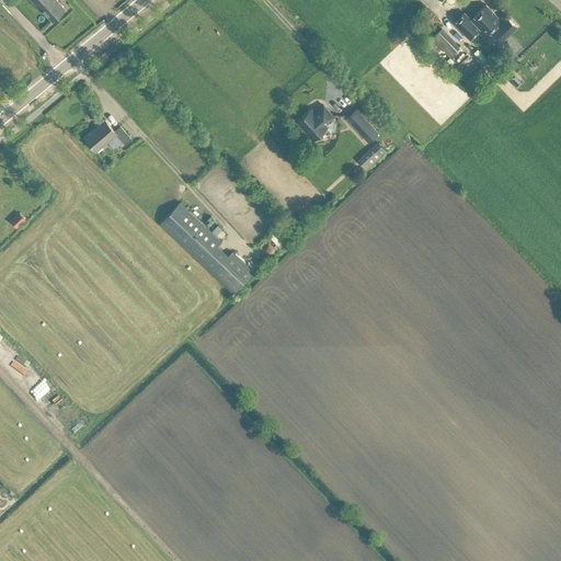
[(31,0),(42,11),(43,10),(52,20),(65,8),(57,0),(31,0)]
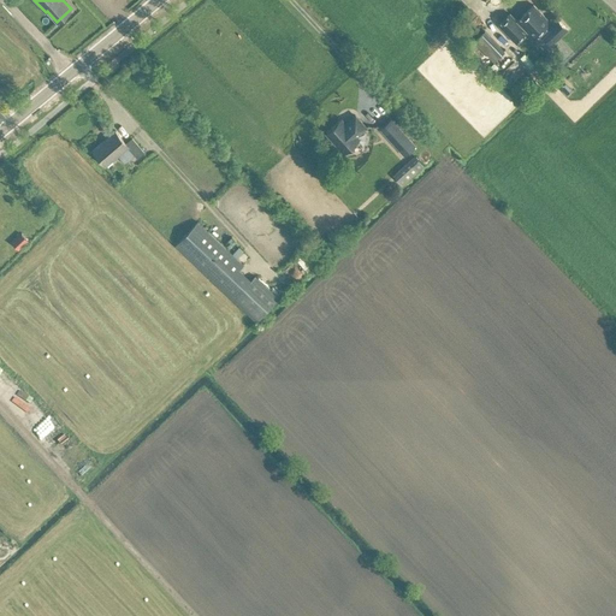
[(509,13),(498,24),(515,42),(526,31),(533,39),(539,33),(551,45),(567,29),(555,17),(550,22),(533,5),(516,21),(509,13)]
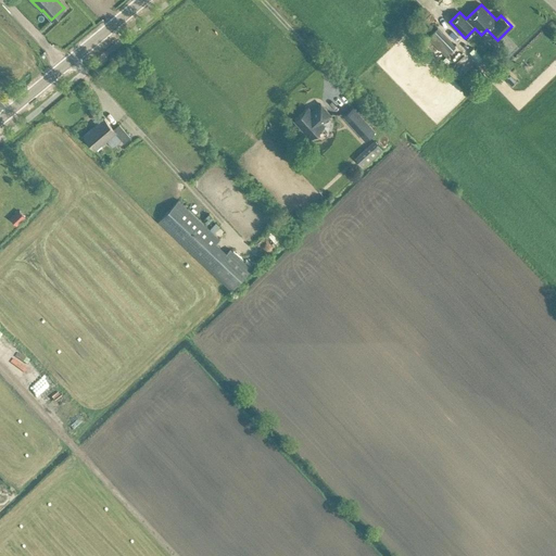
[(445,54),(455,46),(438,26),(428,36),(445,54)]
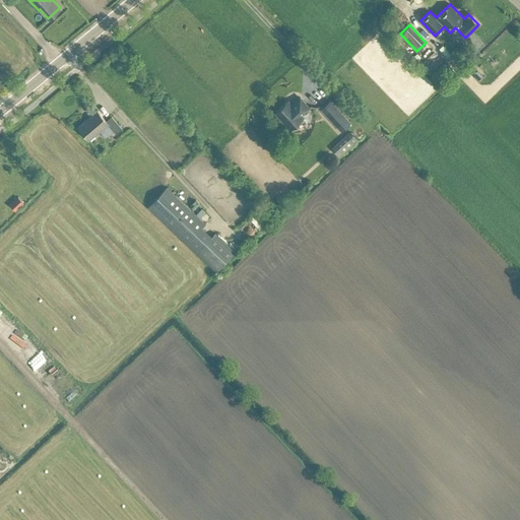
[(477,79),(482,75),(477,69),(472,73),(477,79)]
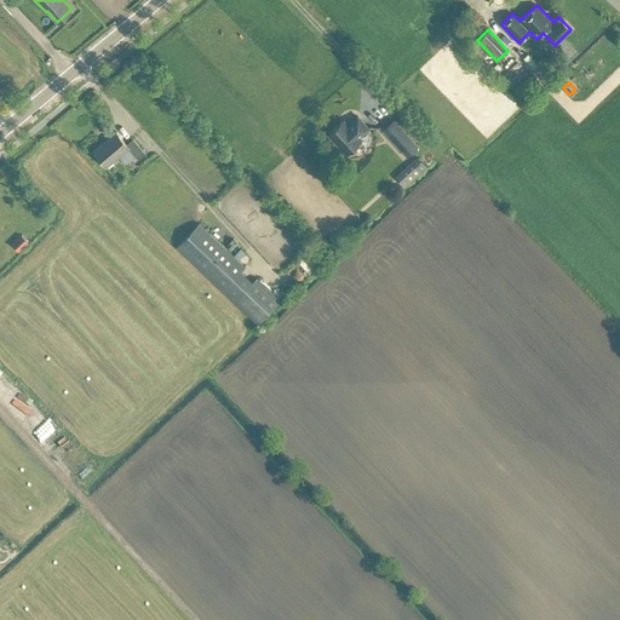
[(368,127),(357,115),(346,125),(343,120),(328,133),(346,153),(361,141),(359,137),(368,127)]
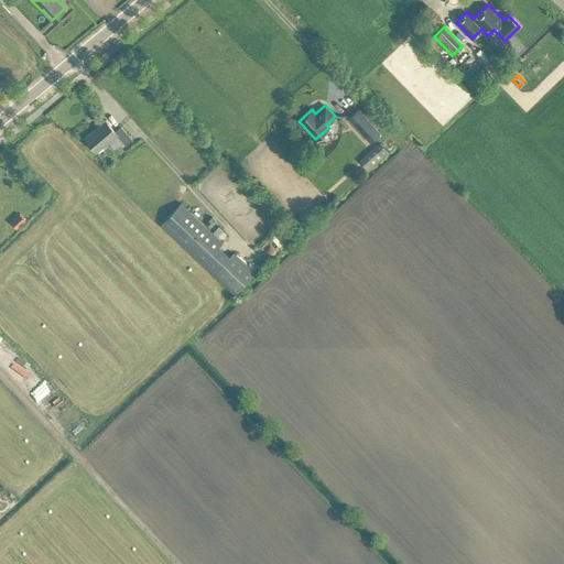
[(370,142),(380,133),(357,109),(348,118),(370,142)]
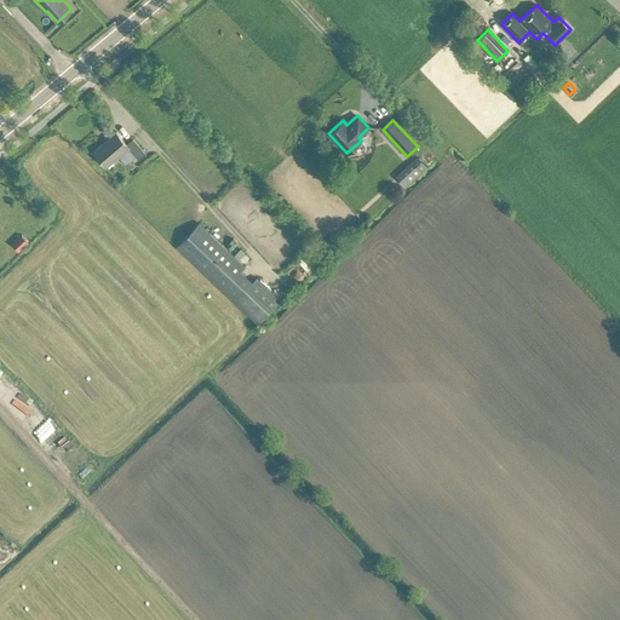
[(126,144),(115,132),(93,150),(105,166),(128,148),(138,159),(145,153),(133,138),(126,144)]
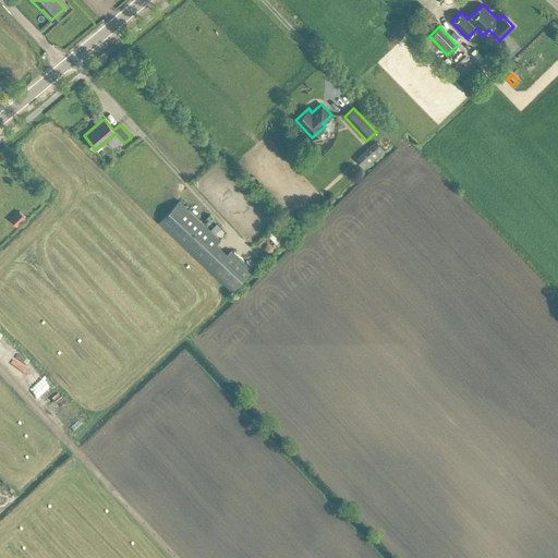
[(364,167),(383,149),(374,141),(355,158),(364,167)]
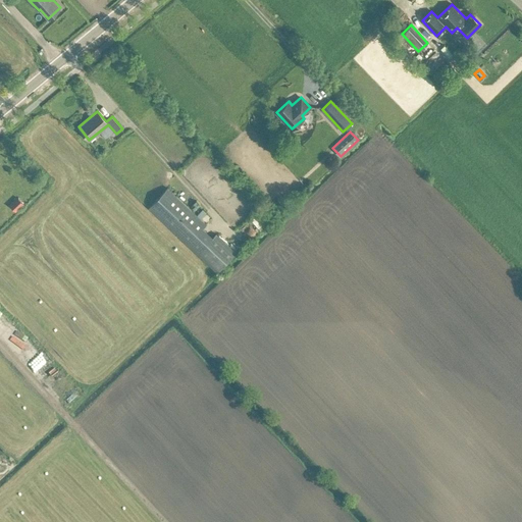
[(204,259),(222,239),(216,233),(213,237),(203,228),(207,224),(167,188),(149,207),(204,259)]
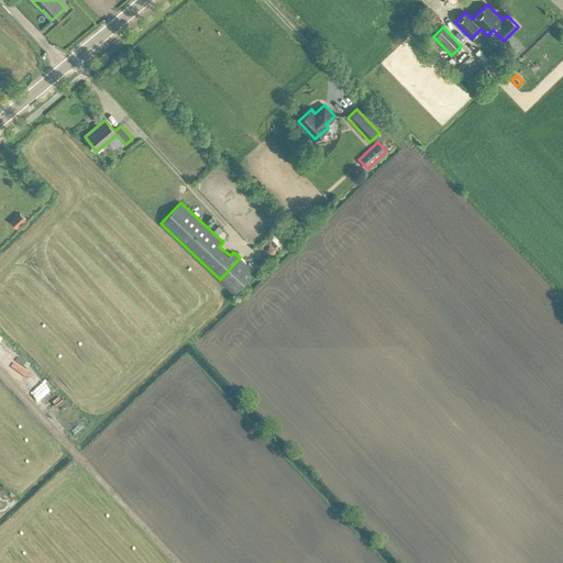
[(14,228),(25,220),(20,212),(9,220),(14,228)]
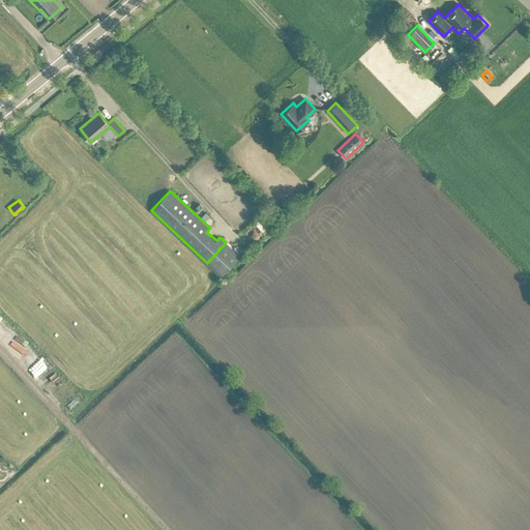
[(253,221),(264,233),(272,225),(262,212),(253,221)]
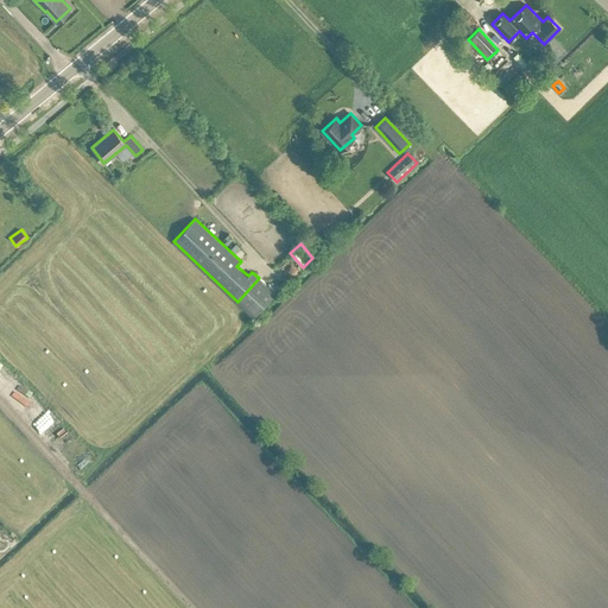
[(259,278),(238,302),(253,317),(276,293),(259,278)]
